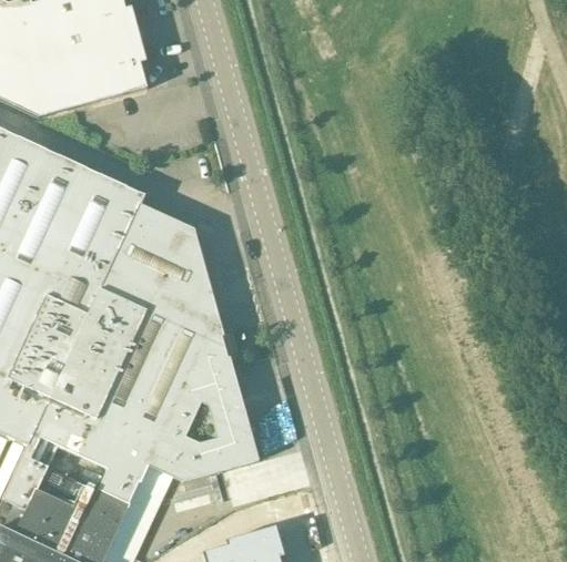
[(0,98),(38,115),(147,87),(140,61),(145,60),(131,6),(125,8),(123,0),(39,0),(31,2),(31,0),(16,0),(8,2),(3,0),(0,0),(0,98)]
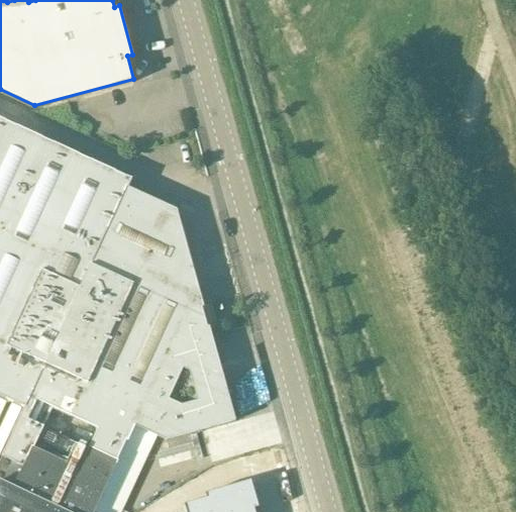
[(204,303),(177,208),(129,186),(133,177),(0,114),(0,393),(24,405),(1,454),(25,466),(16,485),(3,479),(0,484),(0,511),(96,511),(97,511),(122,458),(119,457),(129,437),(132,439),(140,422),(162,432),(172,437),(236,417),(211,328),(211,327),(214,326),(208,304),(204,305),(204,303)]
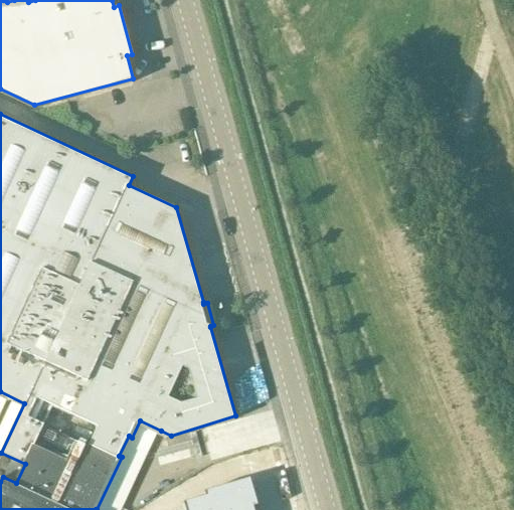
[(250,348),(232,400),(246,405),(265,353),(250,348)]
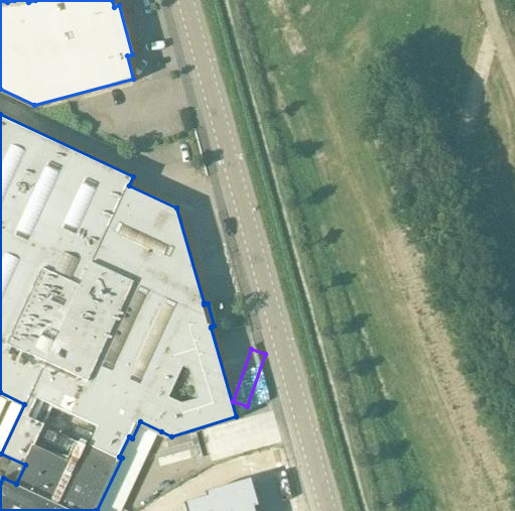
[(252,476),(206,489),(207,494),(208,494),(212,510),(229,510),(255,504),(255,505),(260,504),(252,476)]
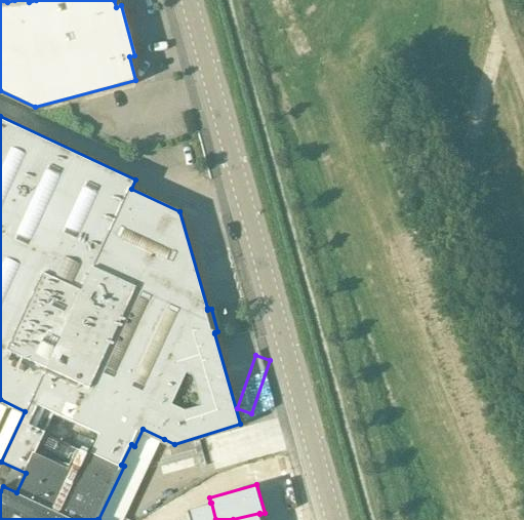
[(210,503),(188,509),(191,519),(192,519),(215,519),(211,503),(210,503)]
